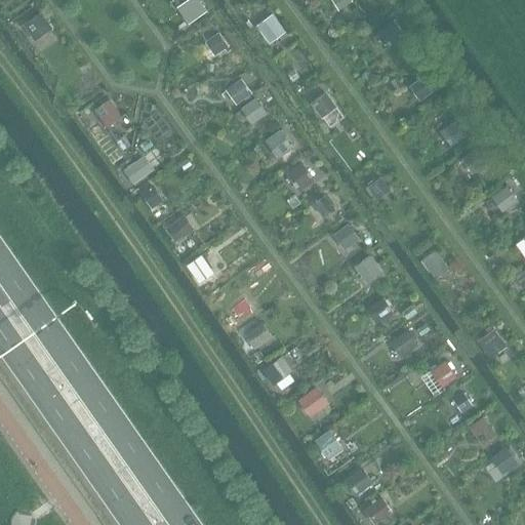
[(197,0),(184,10),(193,23),(209,12),(199,0),(197,0)]
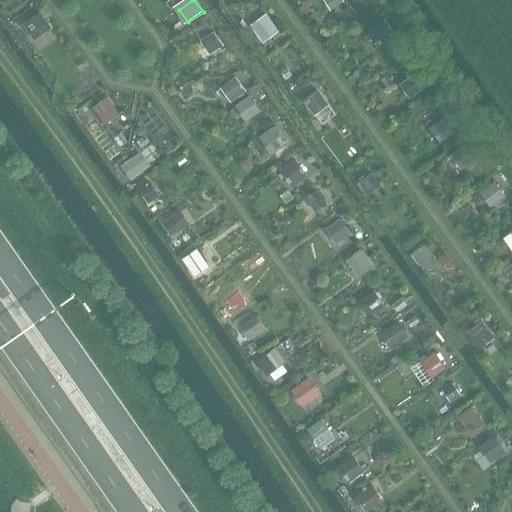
[(323,0),(331,11),(345,2),(343,0),(323,0)]
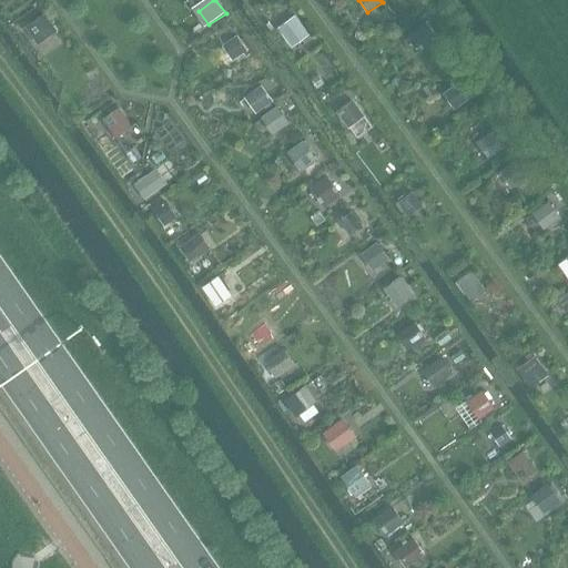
[(38,46),(57,33),(44,16),(26,28),(38,46)]
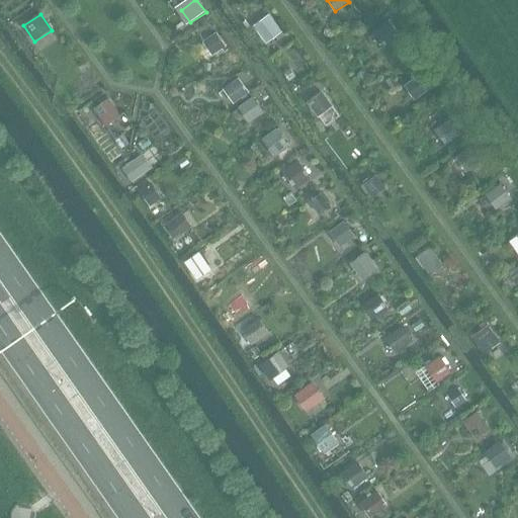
[(257,32),(267,46),(282,35),(272,21),(257,32)]
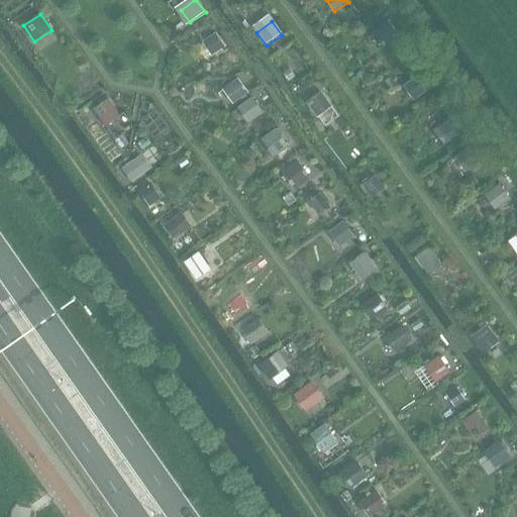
[(385,46),(399,35),(388,21),(374,32),(385,46)]
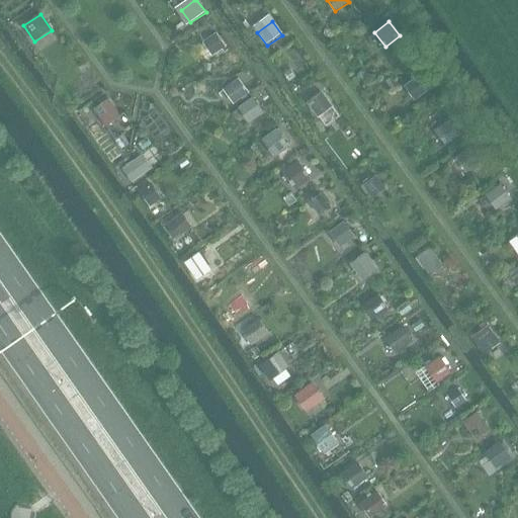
[(228,47),(213,27),(198,38),(212,56),(228,47)]
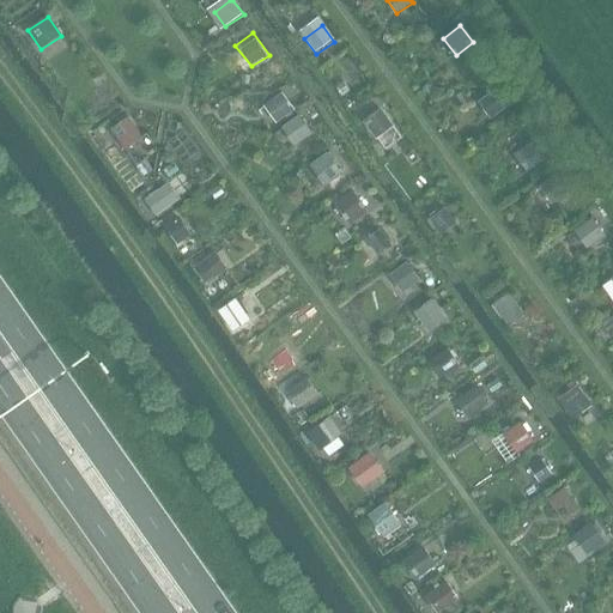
[(486,98),(497,115),(513,103),(501,87),(486,98)]
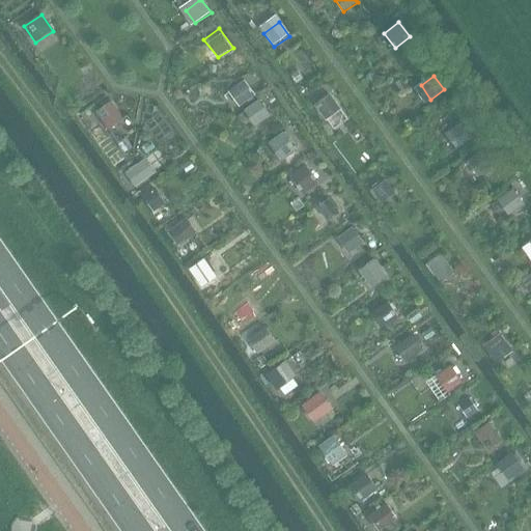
[(256,95),(245,80),(229,92),(241,107),(256,95)]
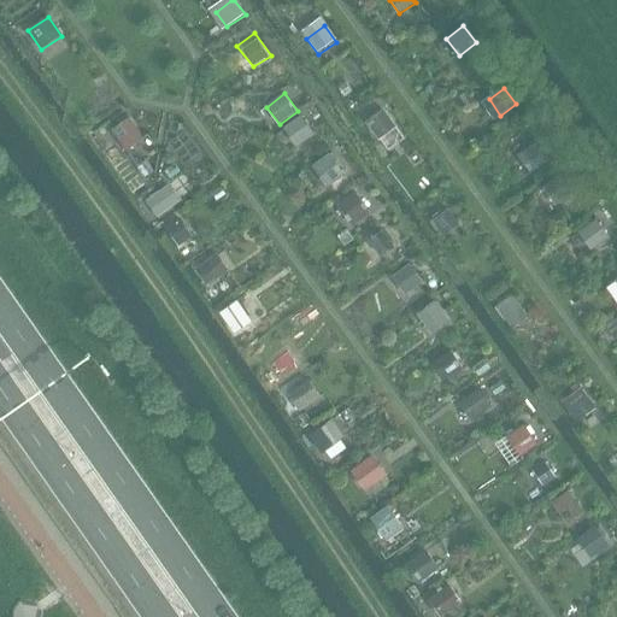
[(366,122),(378,139),(398,127),(385,109),(366,122)]
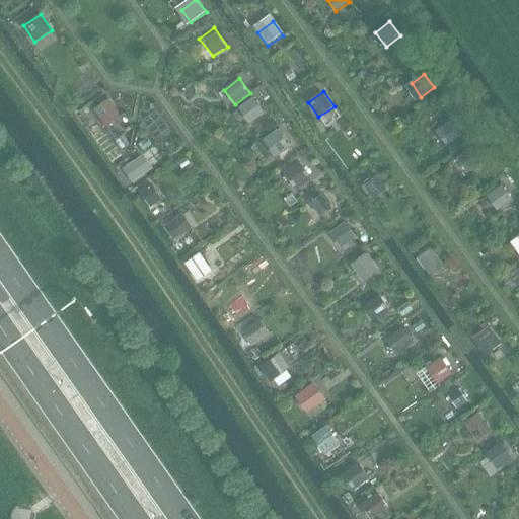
[(265,113),(253,97),(239,107),(250,123),(265,113)]
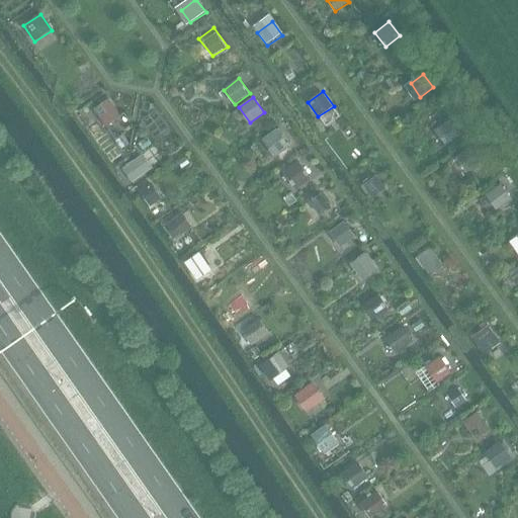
[(121,116),(109,98),(94,108),(107,126),(121,116)]
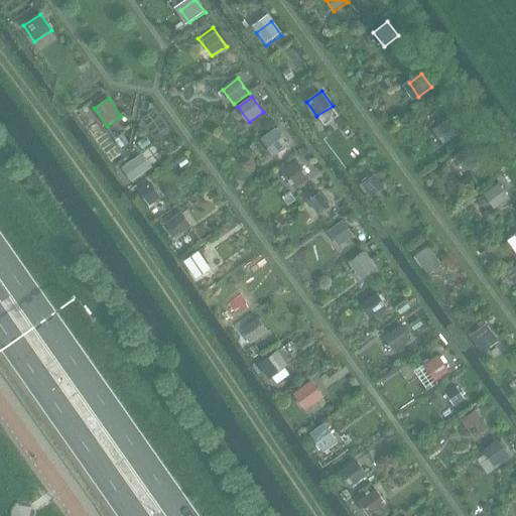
[(444,145),(459,135),(447,119),(432,130),(444,145)]
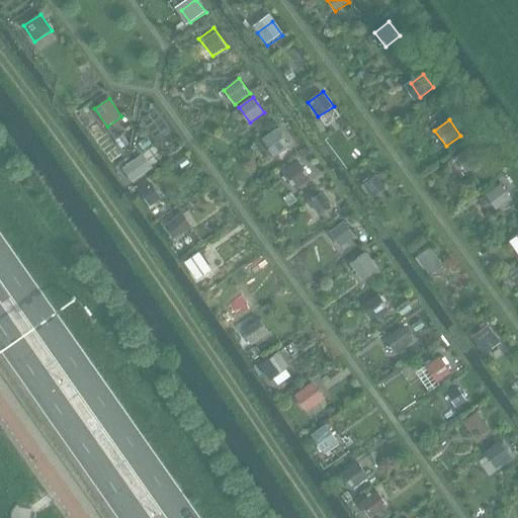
[(290,147),(277,128),(262,140),(275,157),(290,147)]
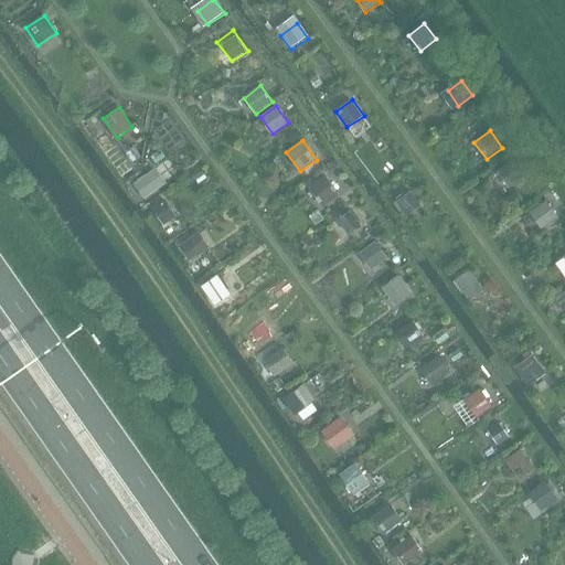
[(498,171),(509,187),(525,176),(513,159),(498,171)]
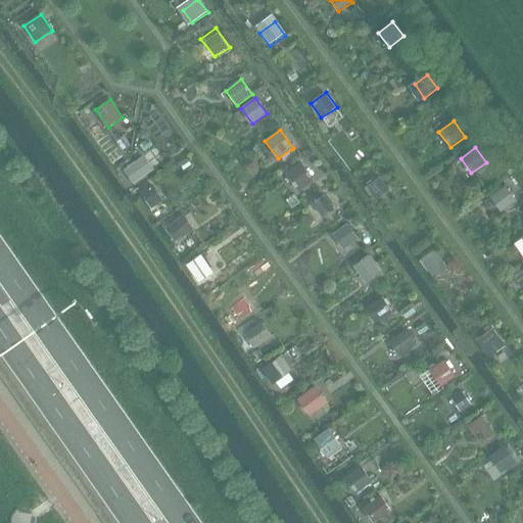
[(147,177),(135,161),(124,170),(135,185),(147,177)]
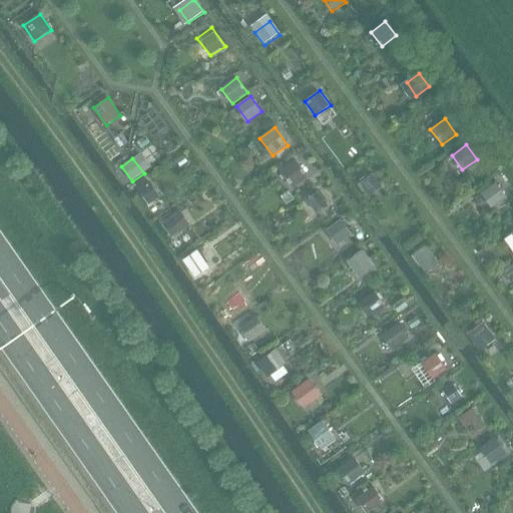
[(309,176),(296,158),(282,169),(295,187),(309,176)]
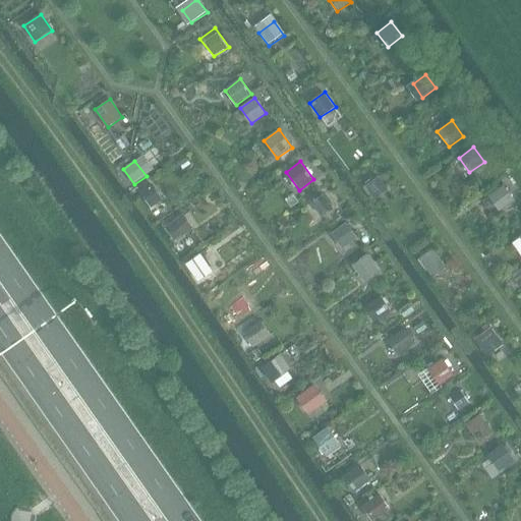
[(386,185),(378,175),(365,185),(372,195),(386,185)]
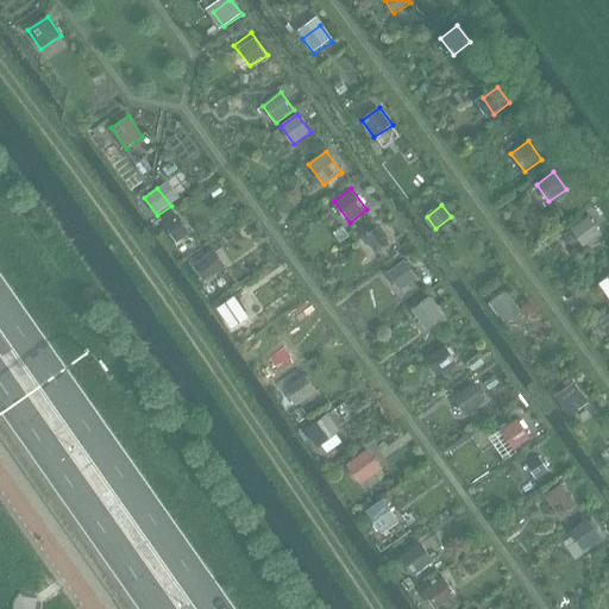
[(176,214),(163,224),(176,243),(189,233),(176,214)]
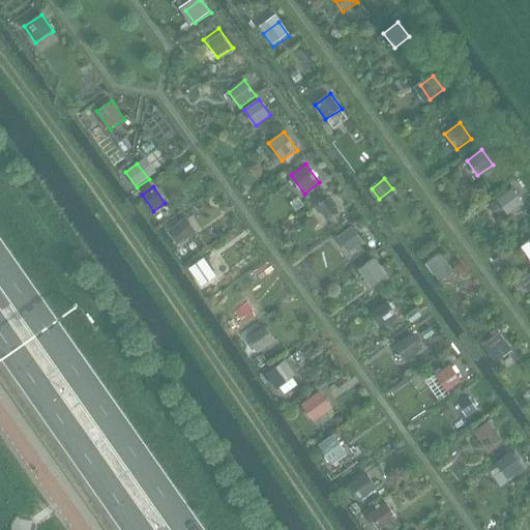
[(512,188),(497,200),(508,214),(524,204),(512,188)]
